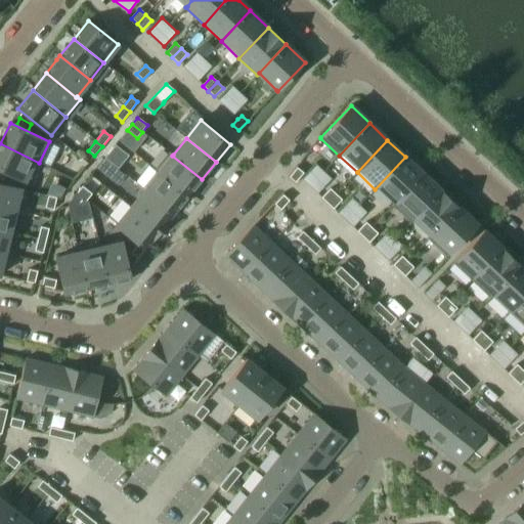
[(0,169),(29,183),(39,163),(0,143),(0,169)]
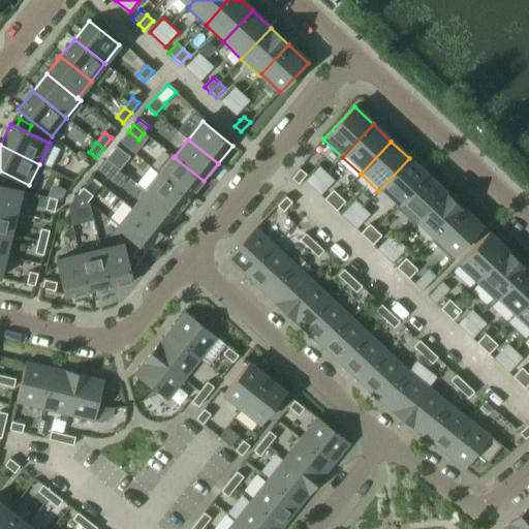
[(116,147),(105,160),(120,170),(129,157),(116,147)]
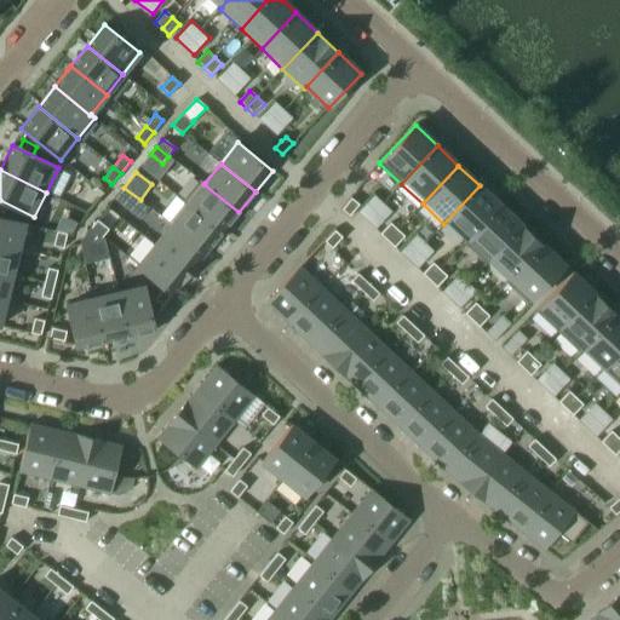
[(239,212),(204,184),(205,183),(200,179),(183,202),(187,206),(188,205),(223,233),(239,212)]
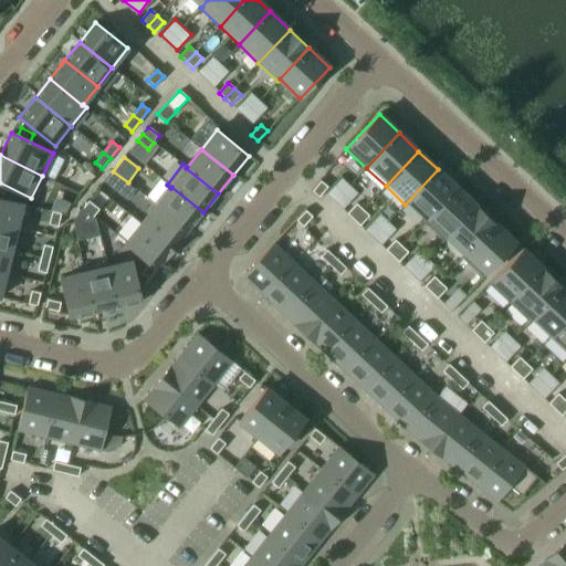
[(423,222),(457,187),(438,169),(405,205),(423,222)]
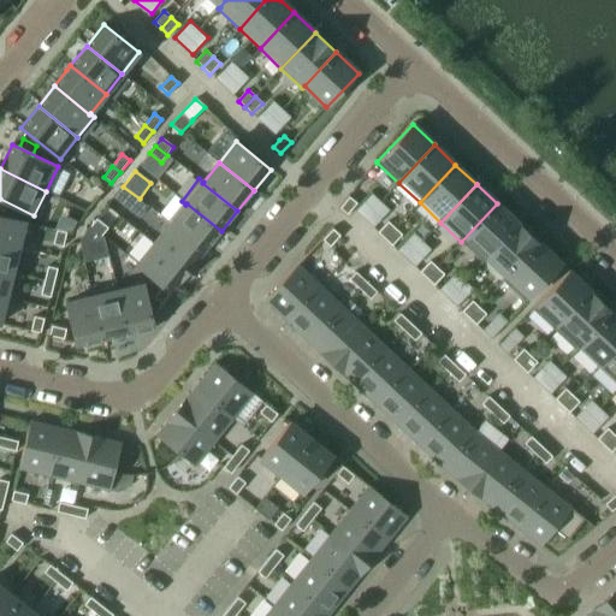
[(356,209),(375,225),(390,208),(372,193),(356,209)]
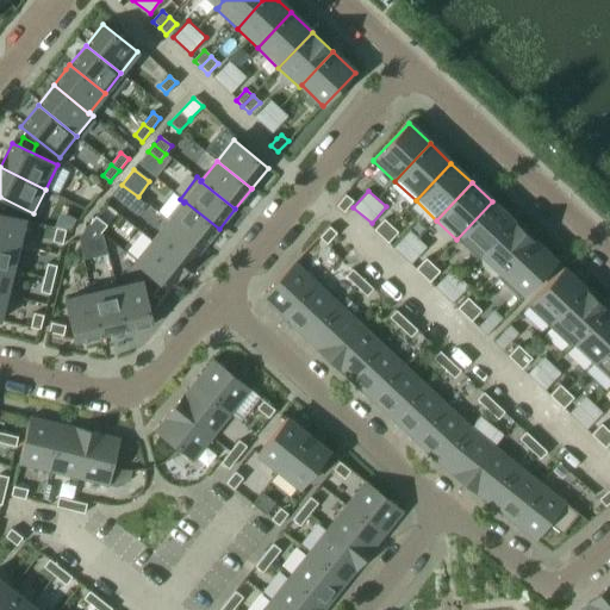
[(354,201),(346,195),(336,207),(344,213),(354,201)]
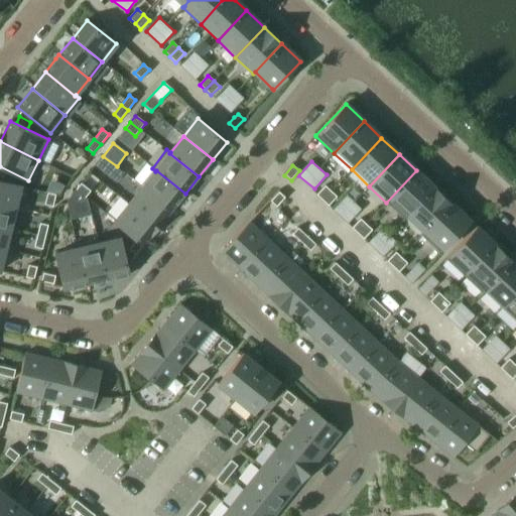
[(185,194),(156,170),(155,171),(142,187),(171,211),(185,194)]
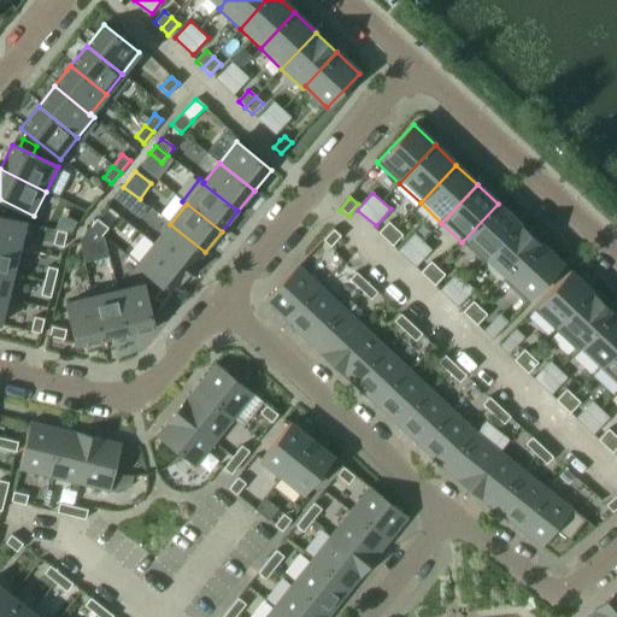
[(483,263),(519,224),(498,204),(462,242),(483,263)]
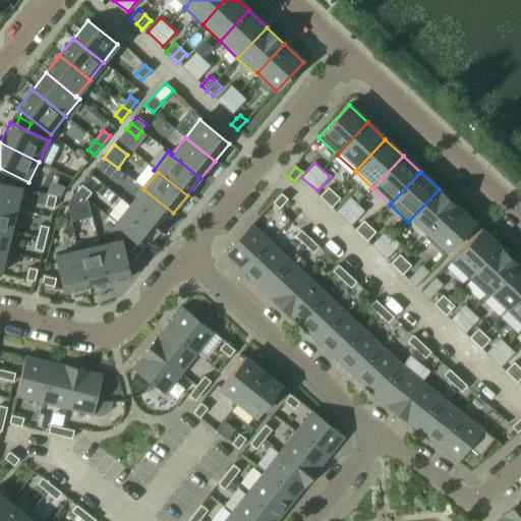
[(15,209),(20,187),(0,181),(0,206),(15,210),(15,209)]
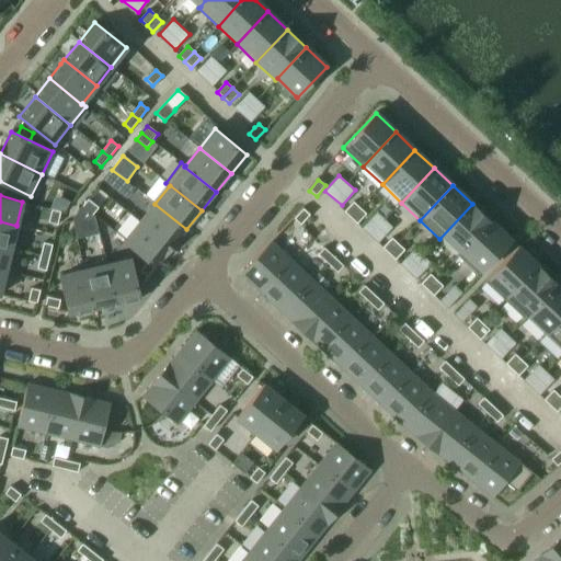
[(99,208),(88,199),(82,206),(93,215),(99,208)]
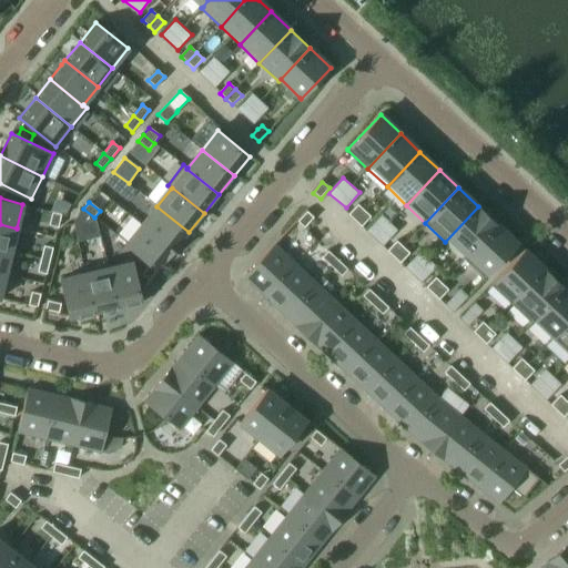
[(355,221),(364,211),(357,205),(348,214),(355,221)]
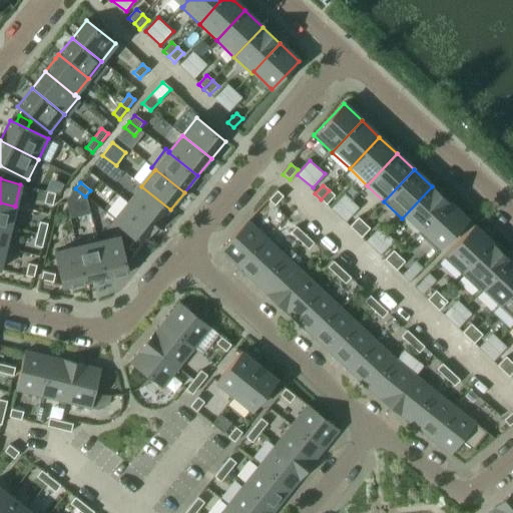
[(170,209),(141,186),(128,203),(157,226),(170,209)]
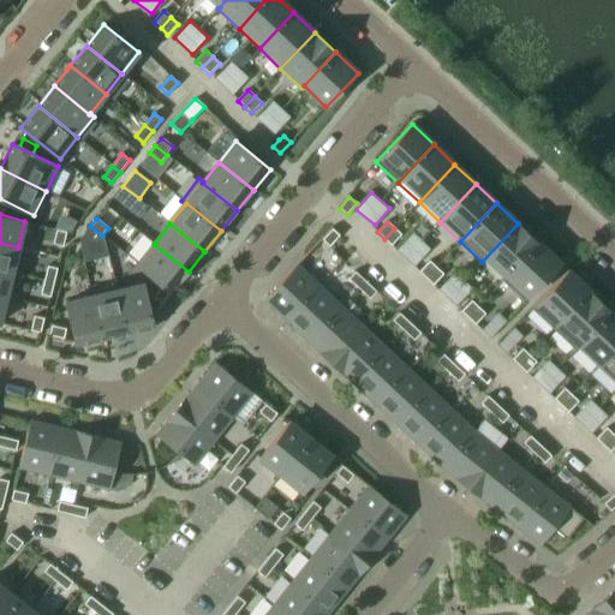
[(502,281),(538,243),(538,242),(519,224),(519,225),(518,224),(482,262),(502,281)]
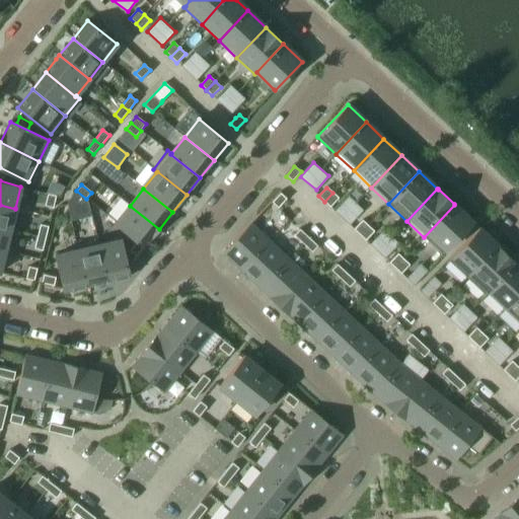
[(86,199),(76,191),(67,203),(71,221),(91,217),(86,199)]
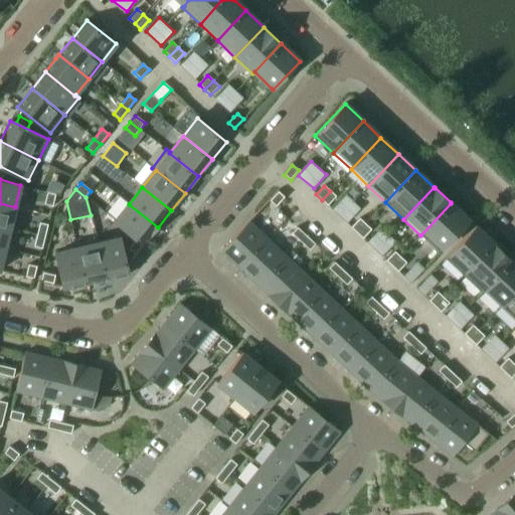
[(328,205),(336,197),(330,191),(322,200),(328,205)]
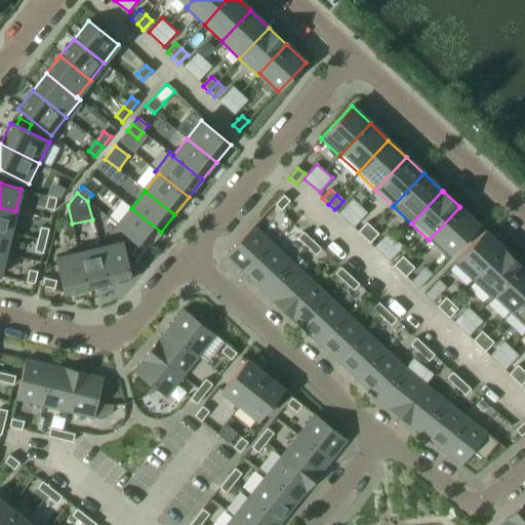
[(53,210),(56,198),(48,196),(45,208),(53,210)]
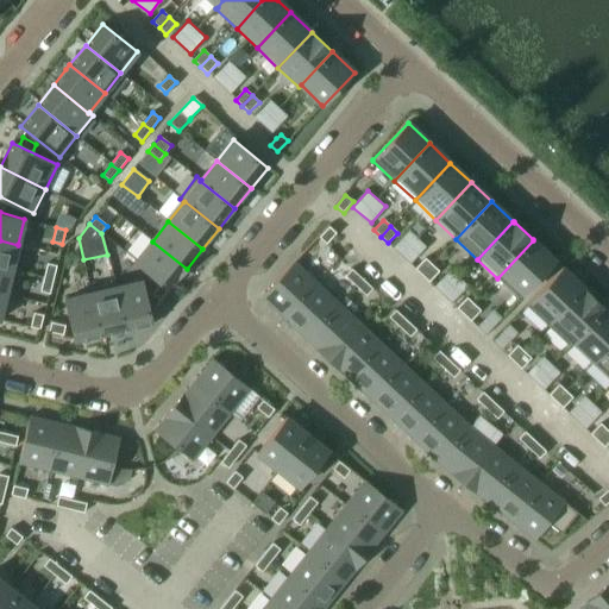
[(330,227),(319,238),(326,244),(337,233),(330,227)]
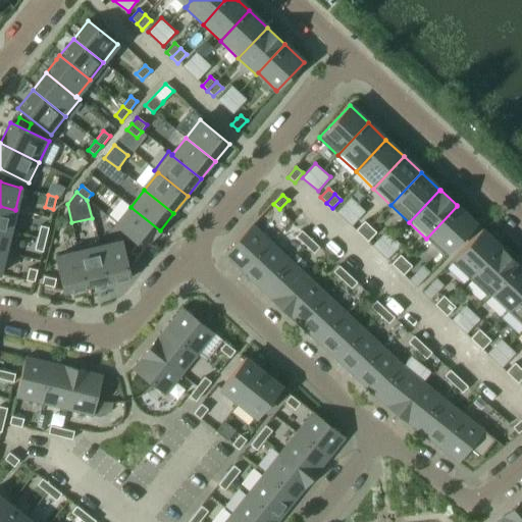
[(338,211),(353,223),(365,209),(350,197),(338,211)]
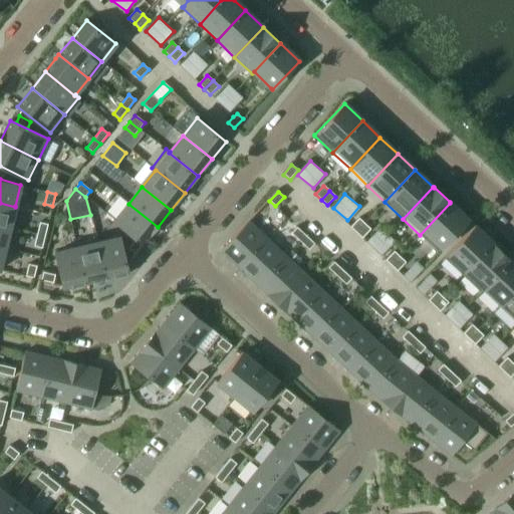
[(9,228),(14,230),(19,207),(15,206),(15,207),(0,203),(0,225),(10,228),(9,228)]
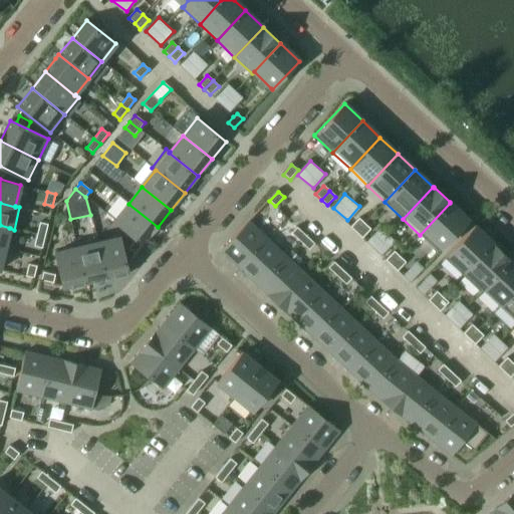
[(439,252),(468,221),(469,221),(450,203),(420,235),(439,252)]
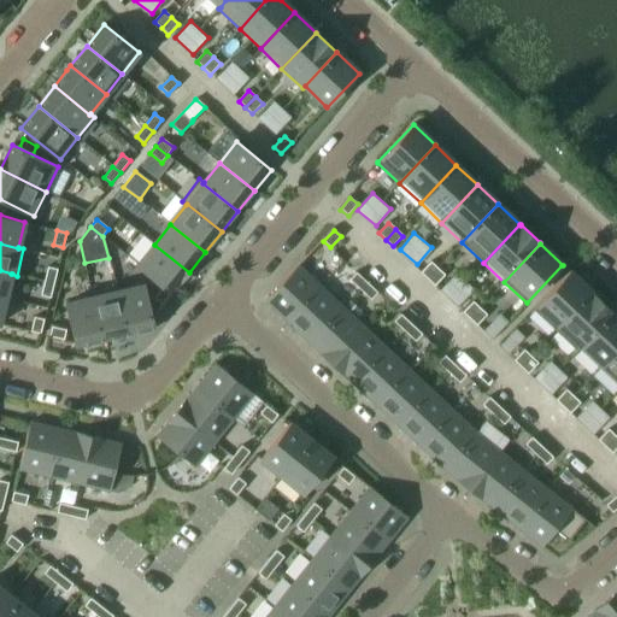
[(189,272),(154,245),(137,265),(172,294),(189,272)]
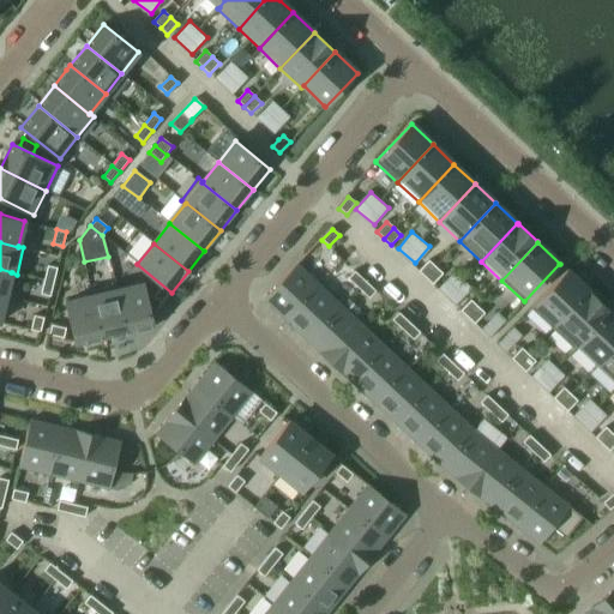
[(426,278),(435,268),(428,260),(419,271),(426,278)]
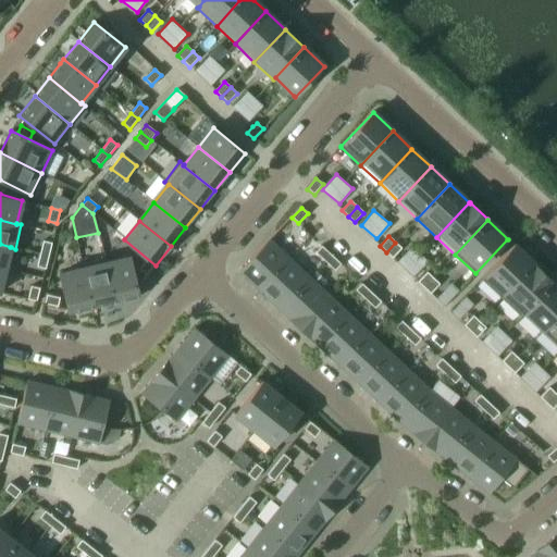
[(260,291),(289,259),(270,240),(269,239),(239,272),(260,291)]
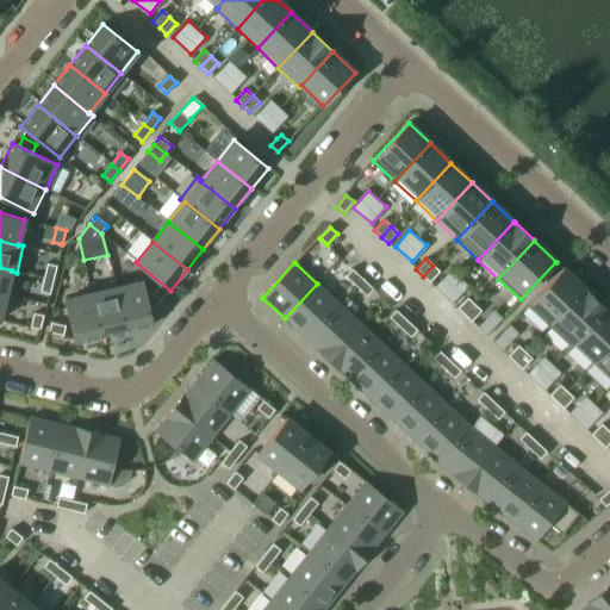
[(54,280),(57,266),(48,263),(44,278),(54,280)]
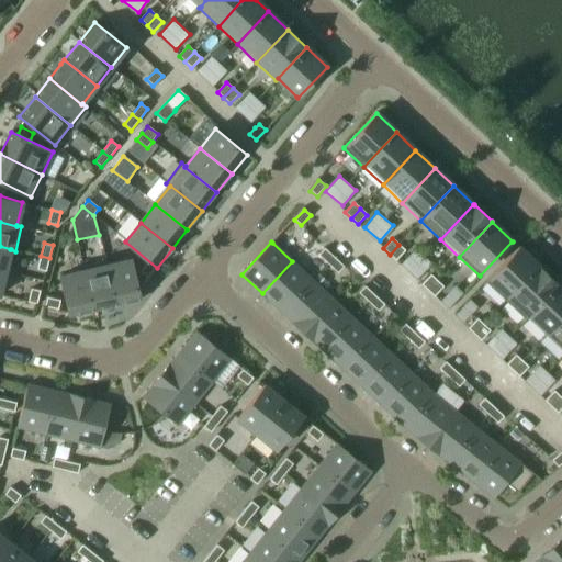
[(396,260),(405,250),(398,245),(390,255),(396,260)]
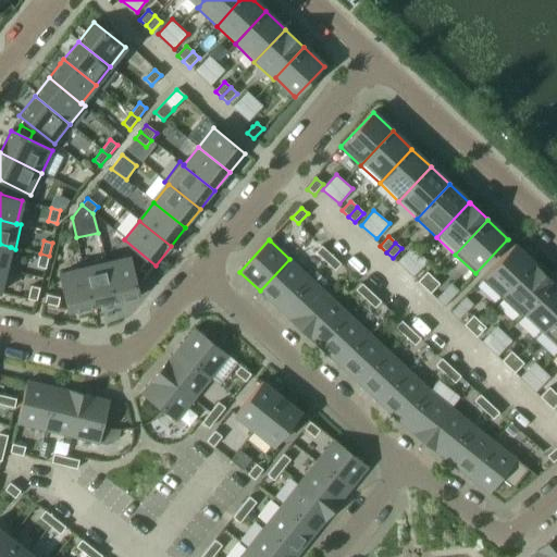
[(0,268),(5,270),(10,247),(11,247),(0,244),(0,268)]
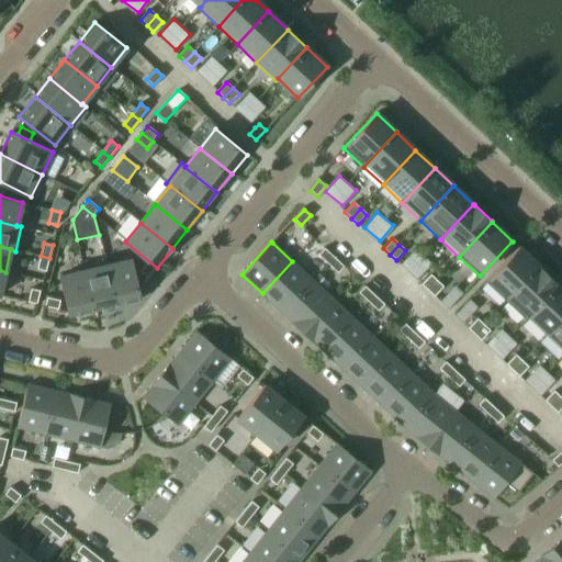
[(506,301),(539,267),(519,247),(518,248),(486,282),(506,301)]
